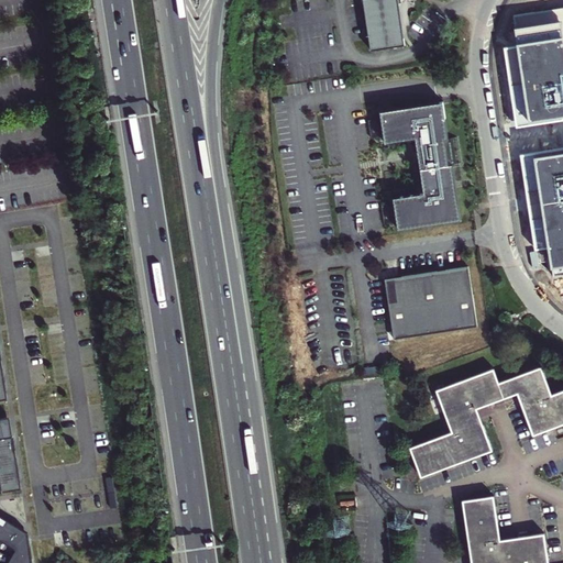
[(362,0),(371,51),(404,46),(398,4),(400,3),(399,0),(362,0)]
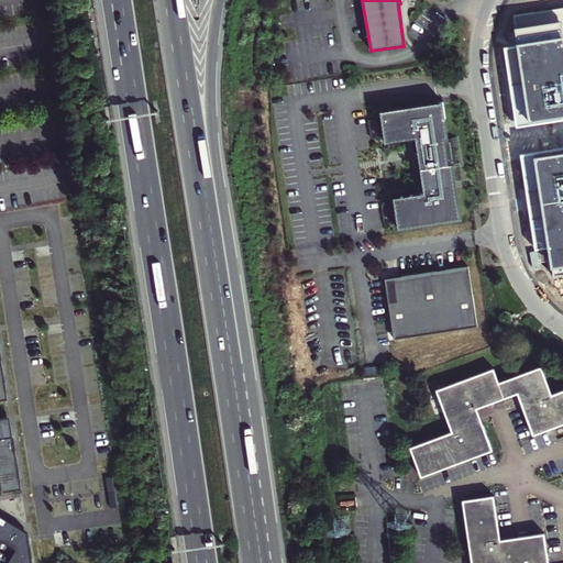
[(562,9),(516,17),(520,45),(504,48),(514,112),(517,129),(562,121),(562,9)]
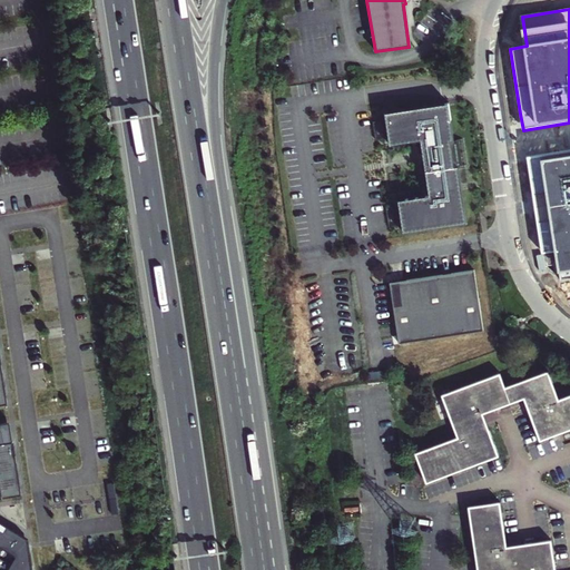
[(448,104),(384,112),(390,146),(421,141),(430,195),(397,200),(403,233),(467,224),(458,166),(467,165),(462,138),(453,139),(448,104)]
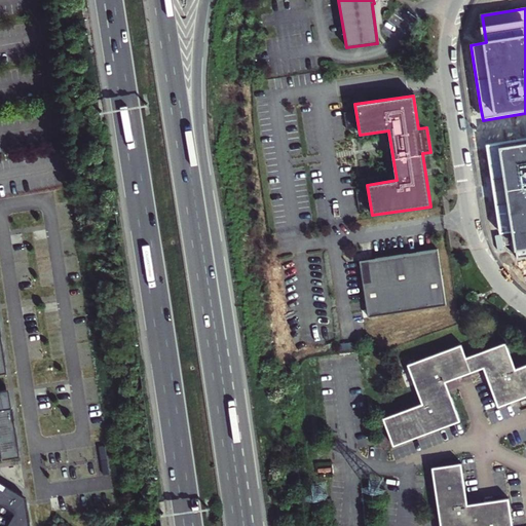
[(525,138),(486,145),(499,233),(512,231),(516,259),(525,257),(525,138)]
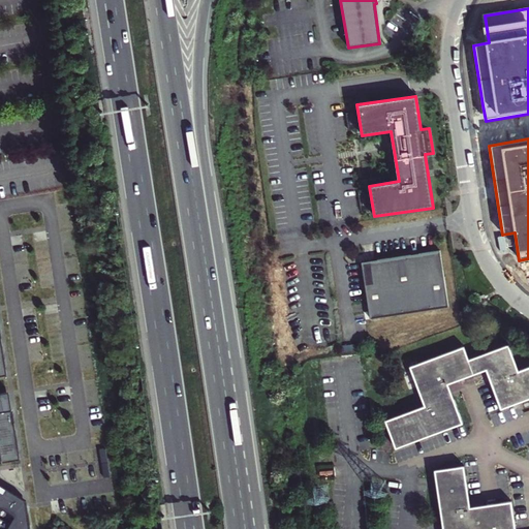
[(440,250),(363,263),(372,319),(449,307),(440,250)]
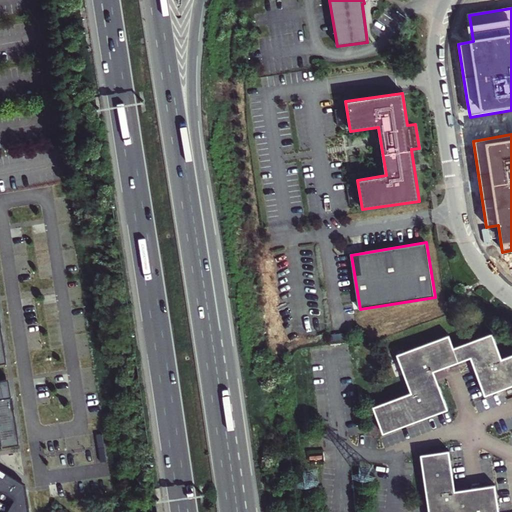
[(411,391),(373,405),(383,431),(447,408),(433,369),(471,356),(484,394),(511,384),(511,353),(501,358),(492,333),(453,347),(449,335),(397,353),(411,391)]
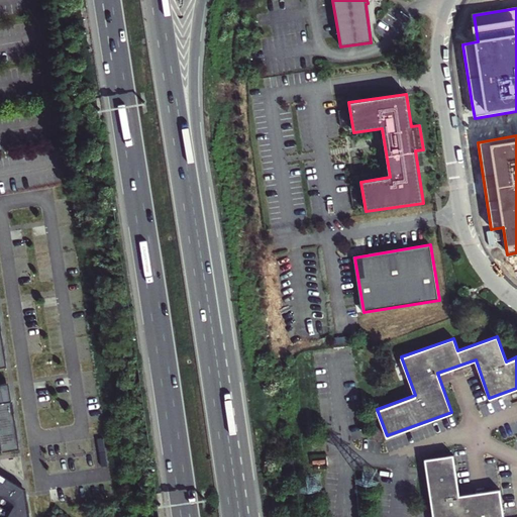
[(3,384),(0,384),(0,452),(19,449),(12,400),(5,402),(3,384)]
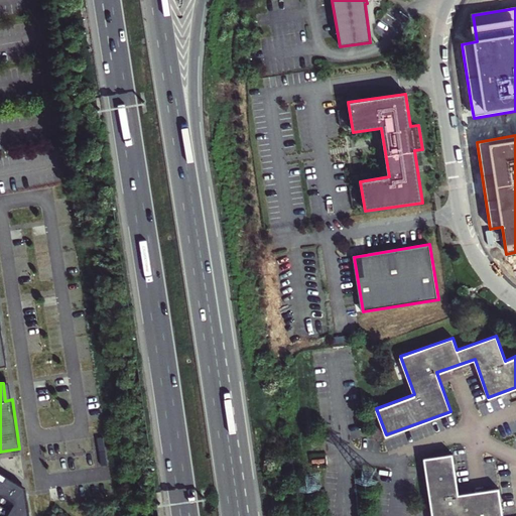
[(501,515),(498,488),(457,494),(452,454),(423,458),(431,515),(501,515)]
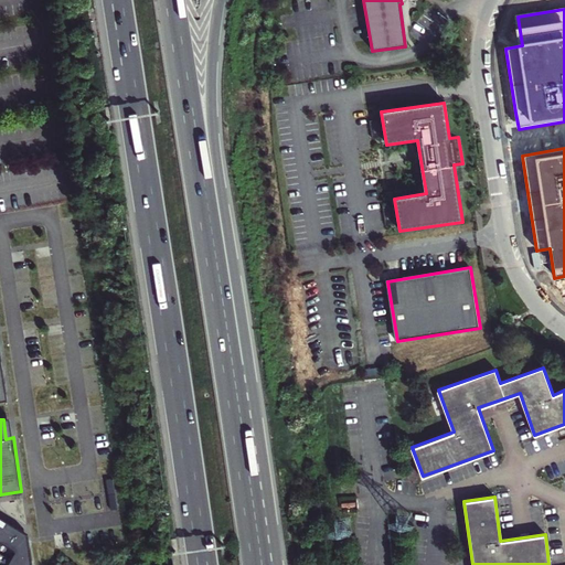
[(0,564),(32,564),(28,539),(0,521),(0,564)]
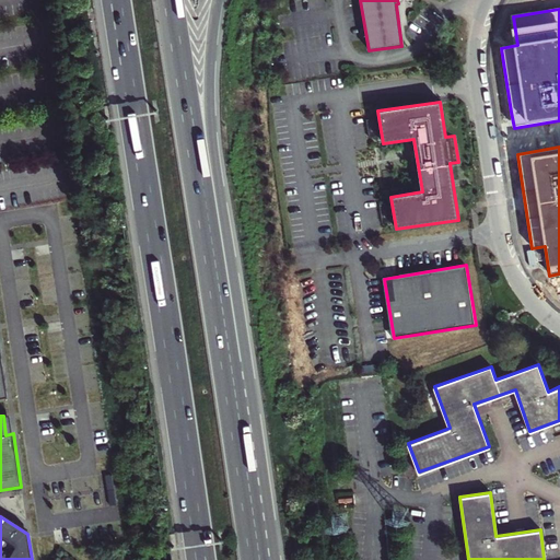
All buildings are outlined.
